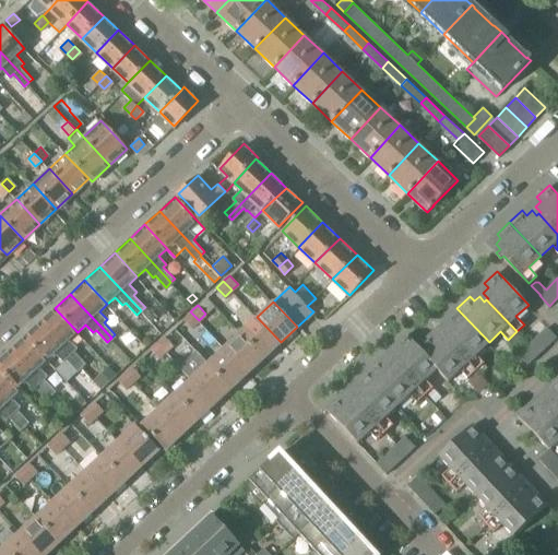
[(55,308),(39,321),(81,366),(85,362),(74,350),(78,347),(70,339),(78,332),(55,308)]
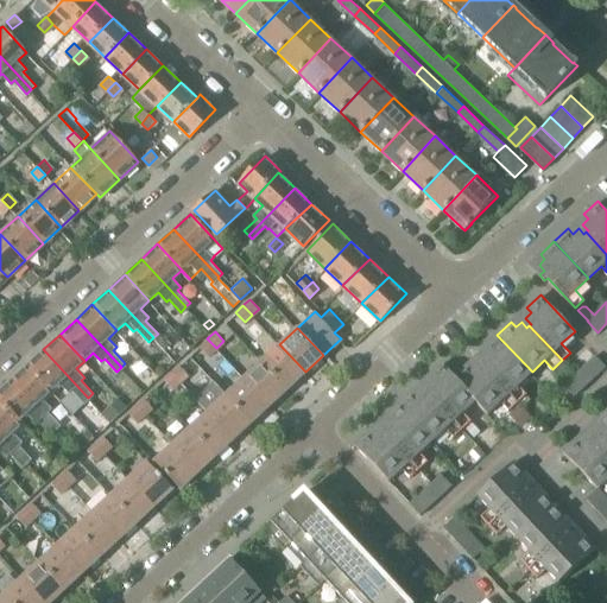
[(487,365),(486,366),(518,401),(526,393),(518,383),(532,372),(497,335),(484,348),(488,353),(482,359),(487,365)]
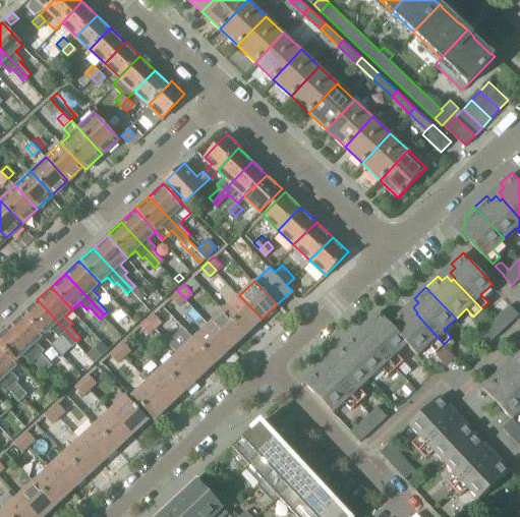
[(185,298),(177,290),(171,296),(179,304),(185,298)]
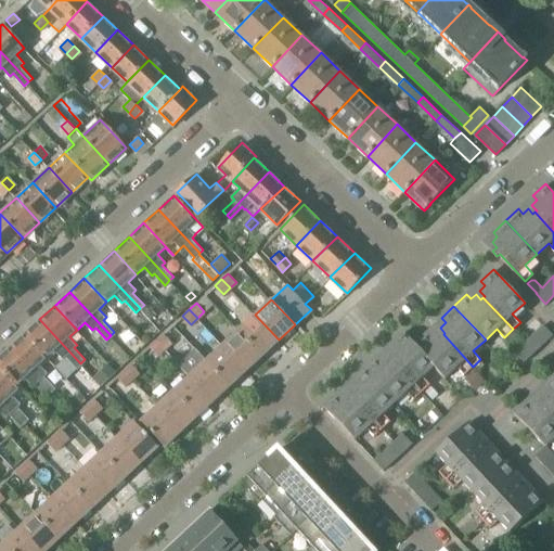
[(255,315),(239,330),(262,355),(279,340),(255,315)]
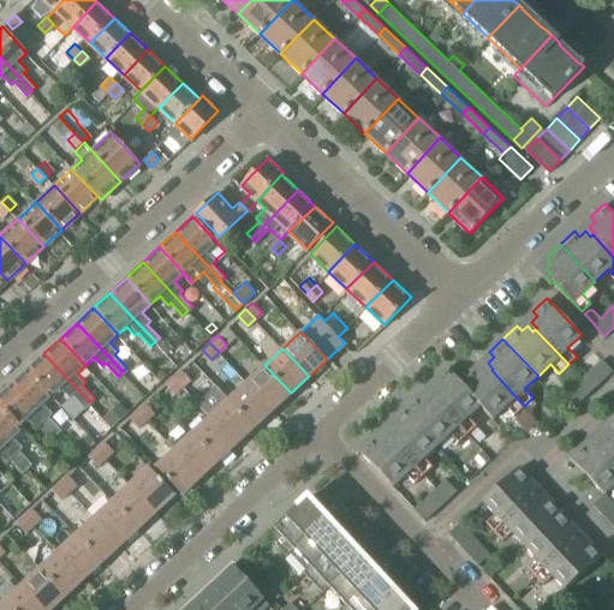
[(43,353),(28,369),(52,395),(61,387),(70,396),(72,393),(85,406),(89,402),(43,353)]
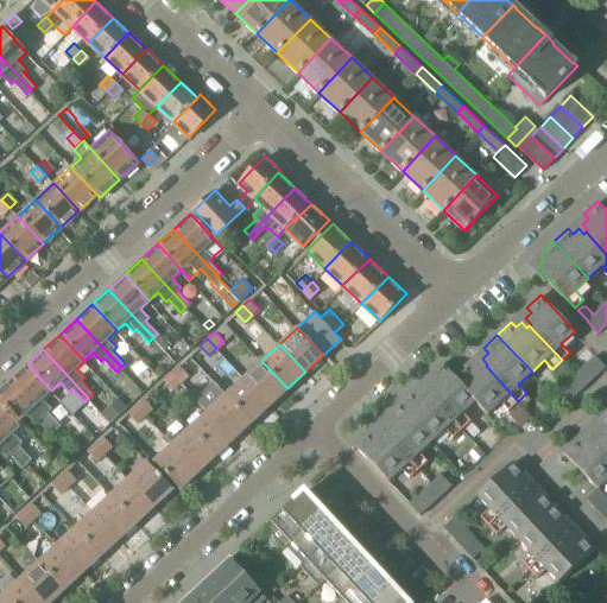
[(564,383),(574,394),(575,395),(606,366),(595,354),(564,383)]
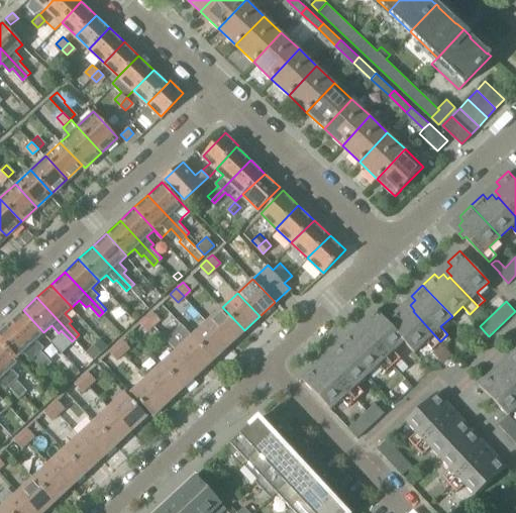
[(222,307),(207,321),(229,344),(244,330),(222,307)]
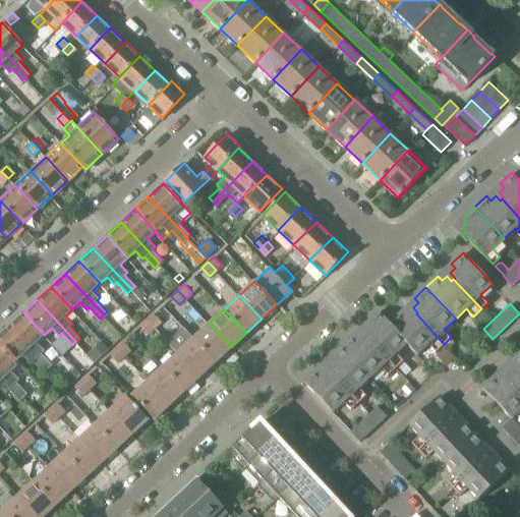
[(370,335),(368,337),(396,366),(403,359),(397,352),(407,342),(389,322),(379,309),(366,321),(370,326),(365,330),(370,335)]
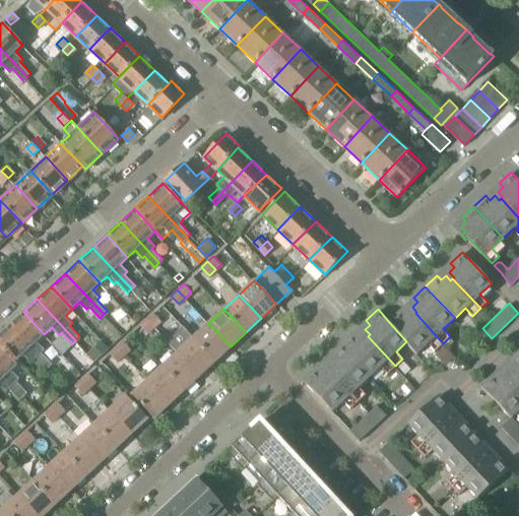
[(399,310),(388,321),(406,341),(416,352),(428,342),(435,350),(443,343),(415,313),(413,315),(408,310),(403,314),(399,310)]
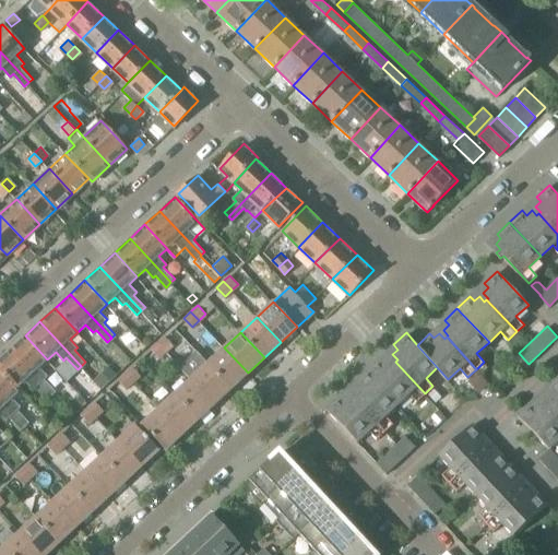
[(25,335),(10,350),(51,393),(56,390),(45,378),(47,375),(39,366),(47,359),(25,335)]
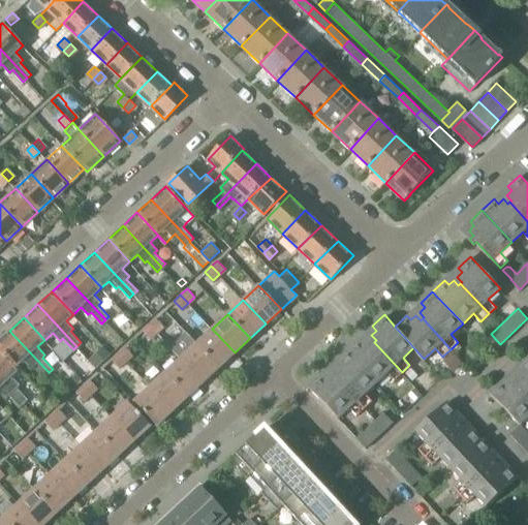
[(156,317),(150,323),(157,332),(164,326),(156,317)]
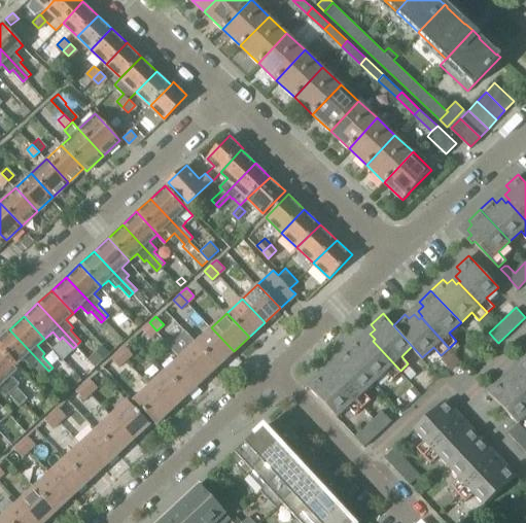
[(156,330),(149,322),(142,328),(150,337),(156,330)]
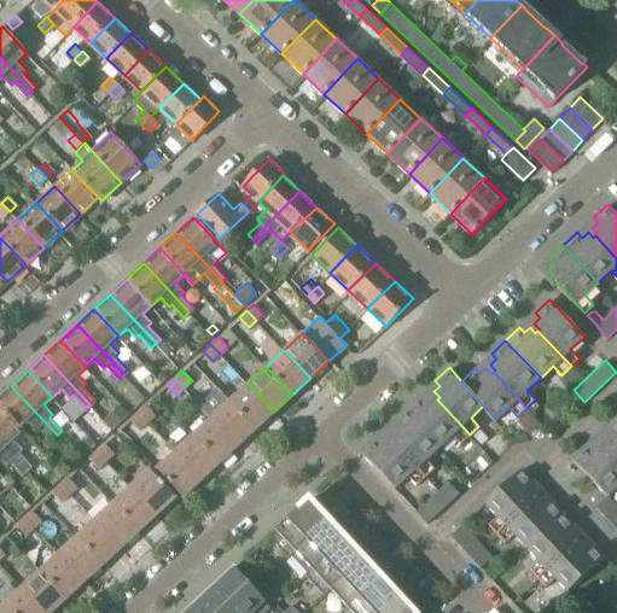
[(248,384),(231,400),(256,428),(274,412),(248,384)]
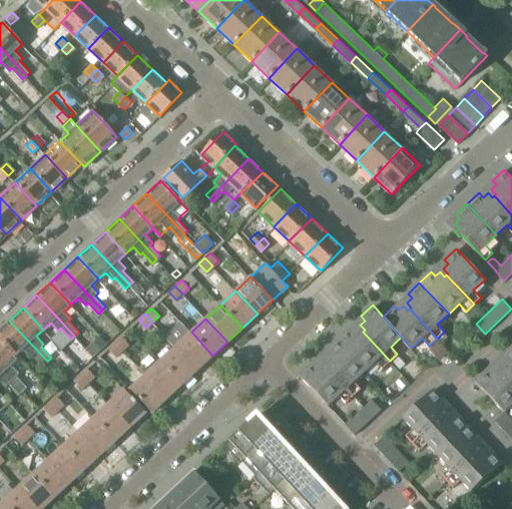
[(0,329),(0,338),(18,358),(19,358),(17,355),(23,349),(30,356),(33,354),(43,365),(47,361),(9,321),(0,329)]
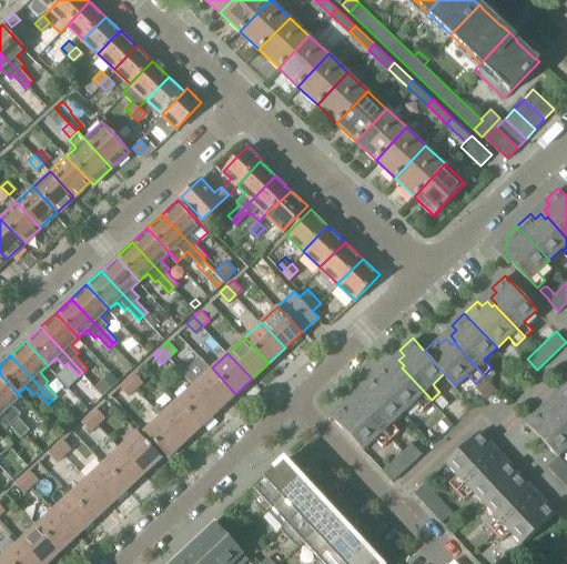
[(432,400),(402,368),(400,370),(394,363),(390,369),(385,364),(372,376),(405,410),(416,400),(424,408),(432,400)]
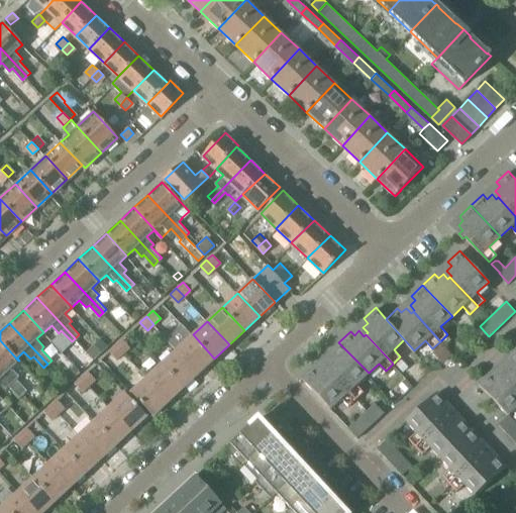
[(193,334),(178,349),(199,373),(214,358),(193,334)]
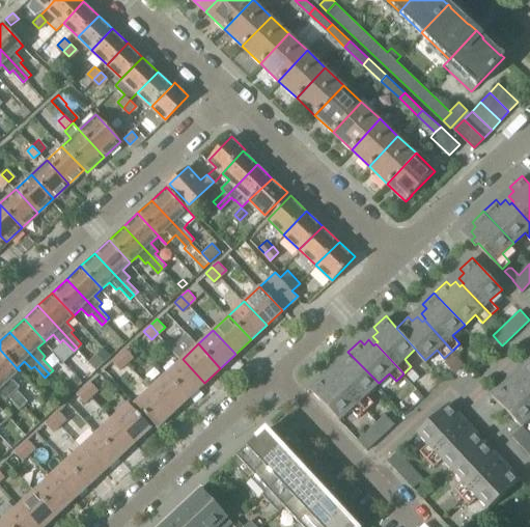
[(452,351),(456,355),(464,348),(459,343),(452,351)]
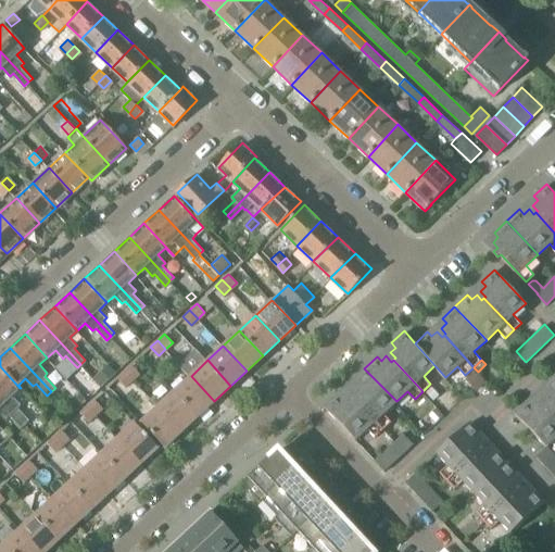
[(109,362),(93,376),(102,385),(117,372),(109,362)]
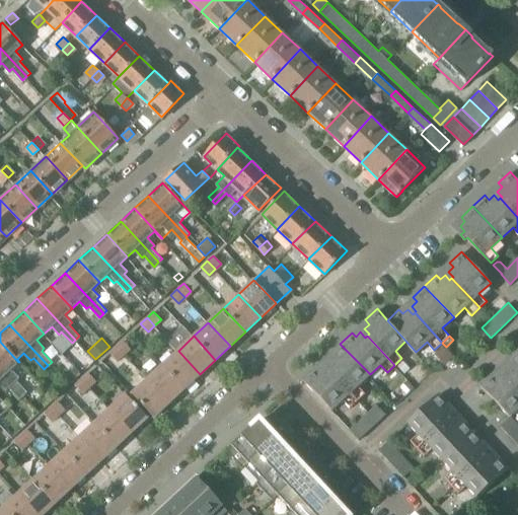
[(123,340),(116,346),(124,354),(130,348),(123,340)]
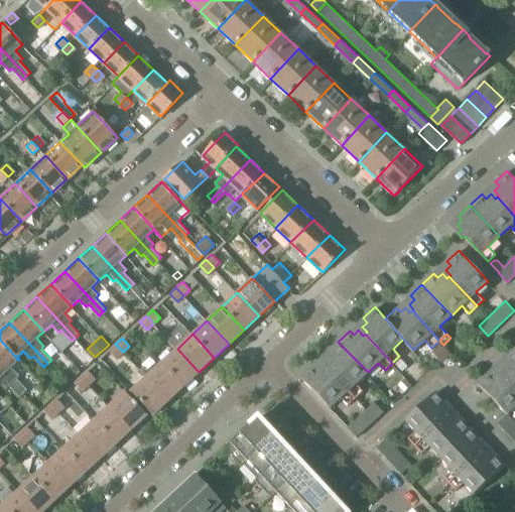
[(0,340),(0,367),(22,392),(26,388),(16,377),(19,375),(11,367),(18,360),(0,340)]
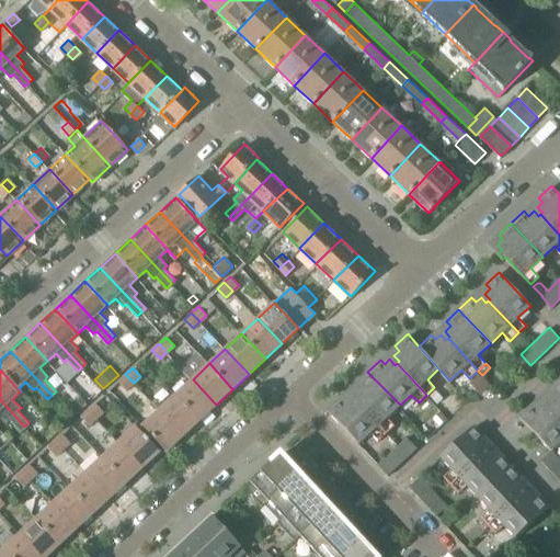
[(358,398),(357,400),(386,432),(395,424),(387,417),(400,405),(367,372),(355,383),(358,387),(353,393),(358,398)]
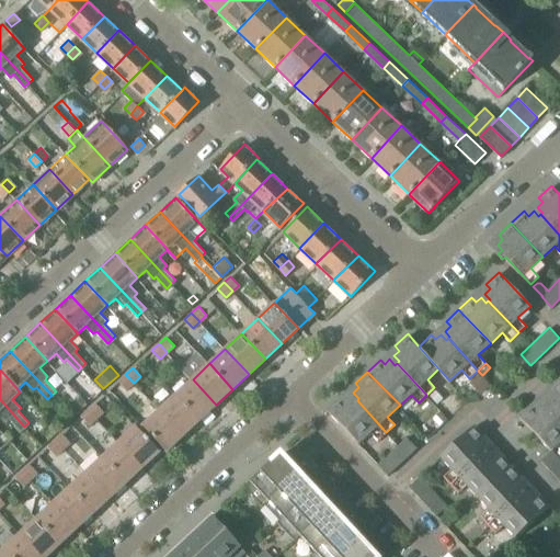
[(472,379),(481,389),(488,383),(479,374),(472,379)]
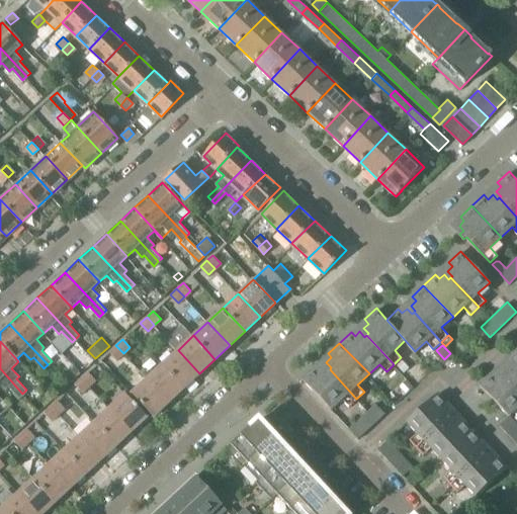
[(508,373),(507,375),(516,386),(516,349),(505,360),(509,364),(504,368),(508,373)]
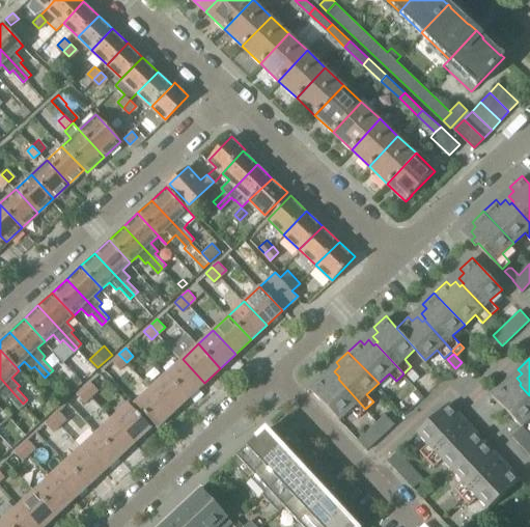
[(183,359),(167,372),(189,396),(204,383),(183,359)]
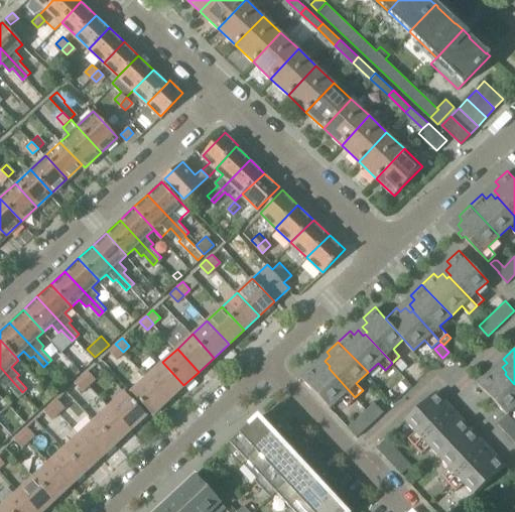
[(101,357),(109,365),(117,358),(109,350),(101,357)]
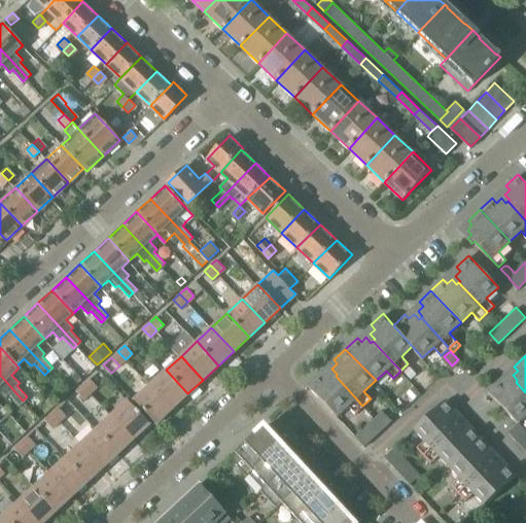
[(404,370),(409,375),(414,371),(409,364),(404,370)]
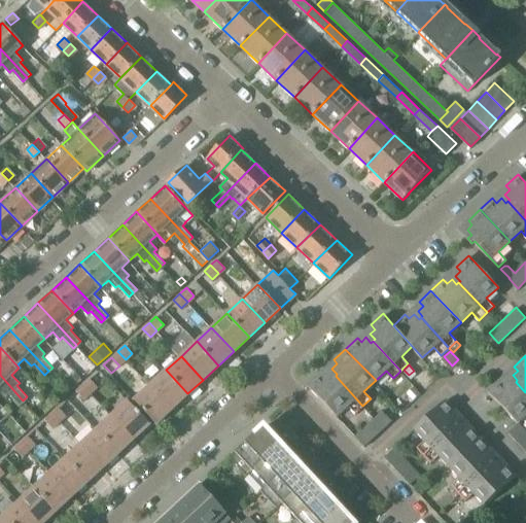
[(166,370),(150,385),(172,409),(187,393),(166,370)]
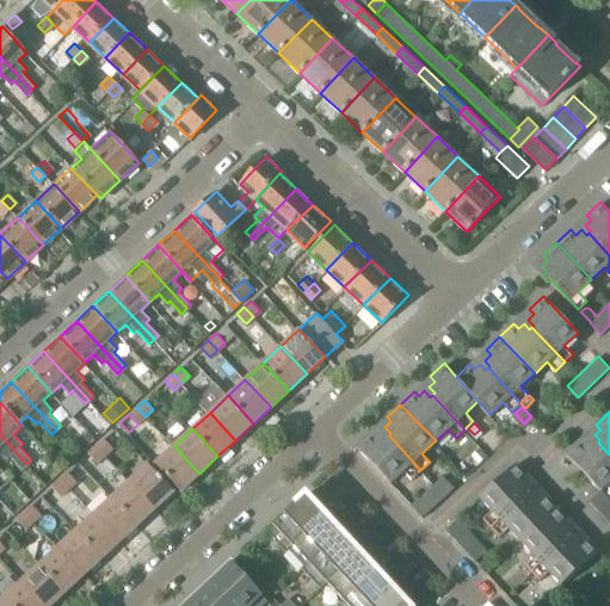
[(420,470),(389,436),(387,438),(381,431),(375,437),(370,432),(356,445),(390,482),(404,470),(412,478),(420,470)]
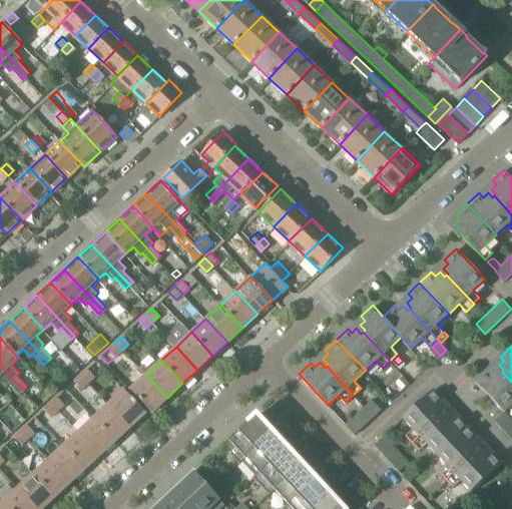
[(0,365),(0,378),(6,384),(8,382),(19,393),(22,390),(0,365)]
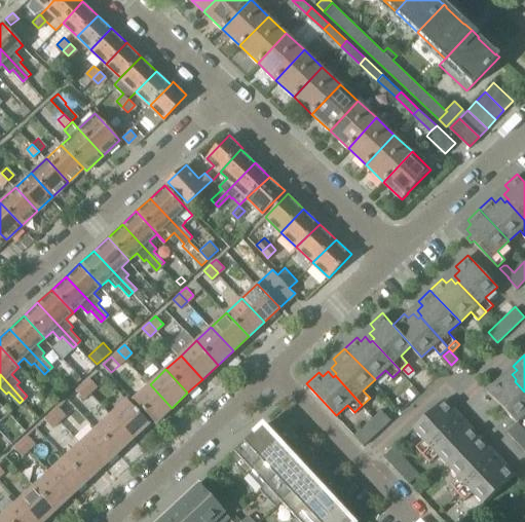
[(89,377),(83,382),(90,390),(97,384),(89,377)]
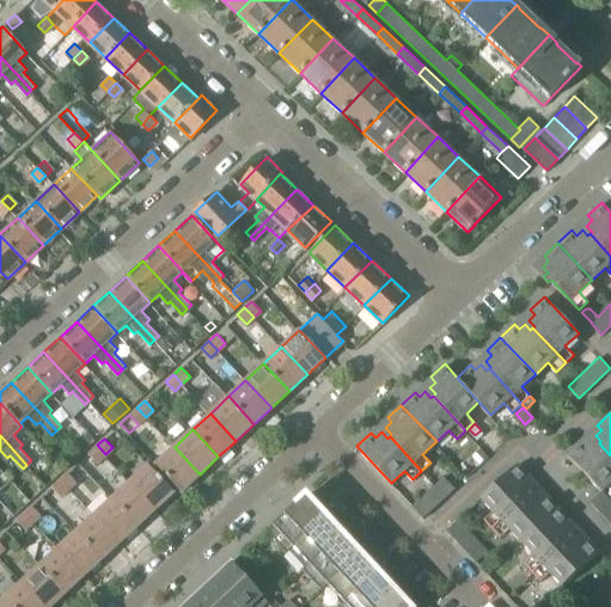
[(610,455),(599,443),(597,445),(591,439),(585,445),(580,440),(567,453),(600,490),(610,479),(610,455)]
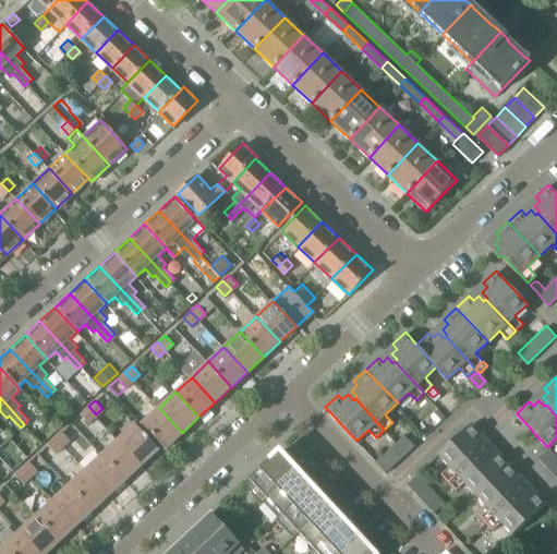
[(96,414),(88,406),(81,412),(98,431),(105,424),(96,414)]
